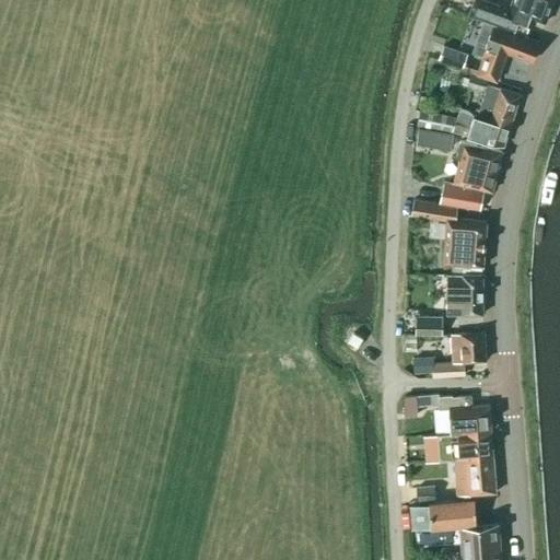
[(474,0),(469,15),(486,22),(486,20),(515,31),(517,23),(525,26),(528,16),(545,23),(552,0),(512,0),(509,10),(482,0),(474,0)]
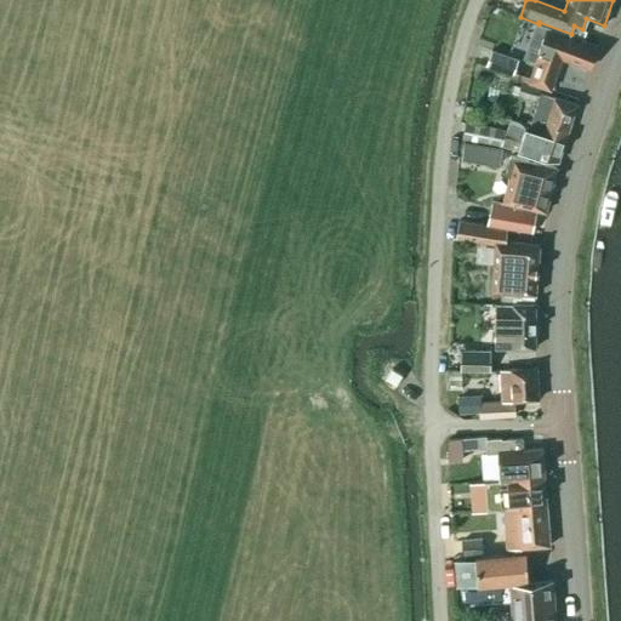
[(536,62),(529,83),(551,90),(562,58),(588,68),(597,46),(570,35),(571,34),(539,22),(539,24),(530,47),(527,58),(536,62)]
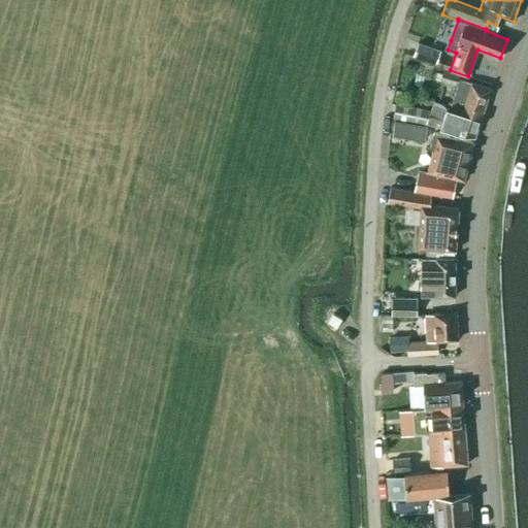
[(418,43),(413,55),(432,63),(437,51),(418,43)]
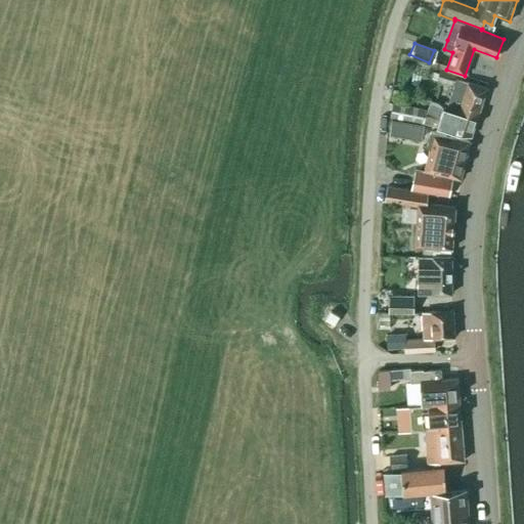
[(439,69),(436,78),(450,83),(453,74),(439,69)]
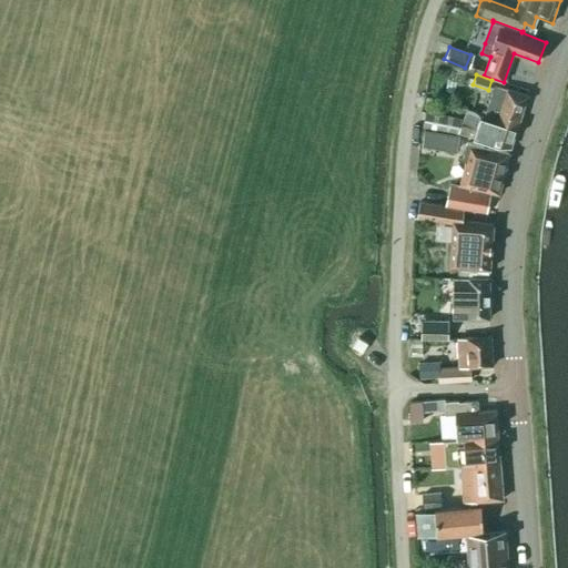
[(496,91),(487,118),(487,119),(516,129),(527,95),(507,90),(505,93),(496,91)]
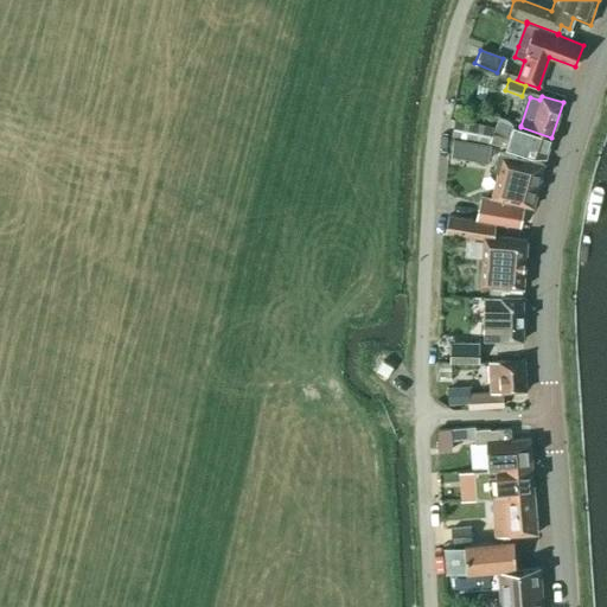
[(452,134),(490,144),(493,127),(455,117),(452,134)]
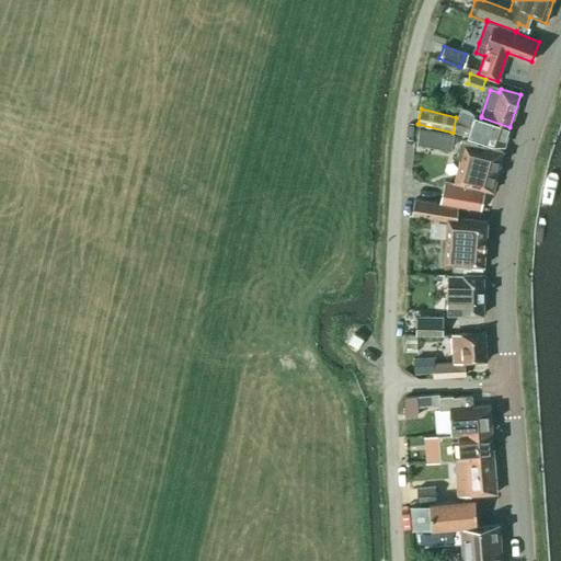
[(481,116),(476,115),(471,126),(456,122),(454,130),(504,147),(510,127),(481,117),(481,116)]
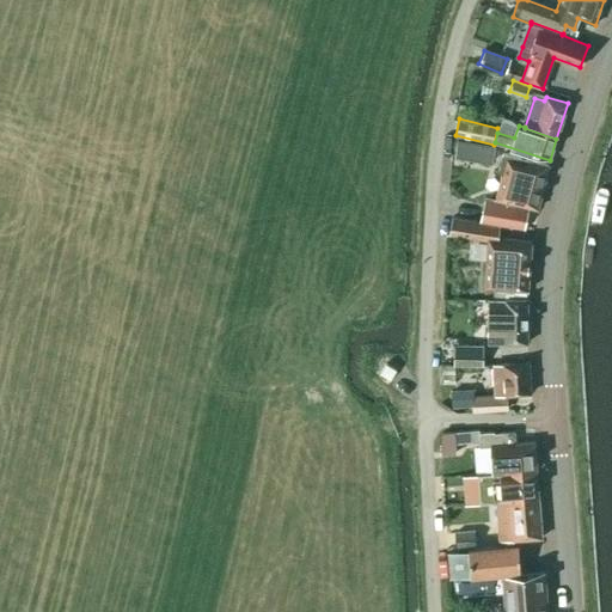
[(477,142),(469,141),(458,139),(454,157),(493,164),(495,146),(477,142)]
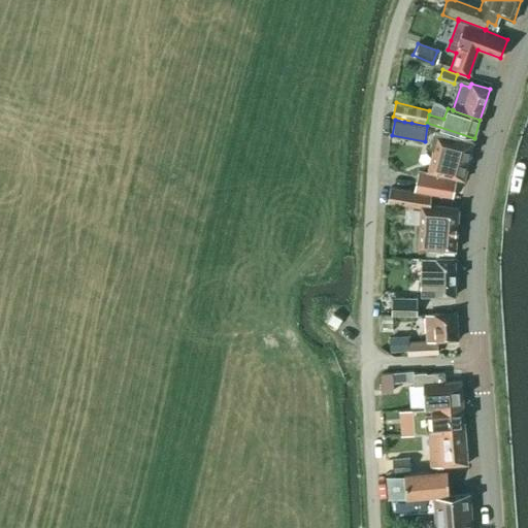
[(433,149),(422,191),(451,198),(456,178),(464,180),(473,142),(455,138),(456,137),(434,132),(430,147),(433,149)]
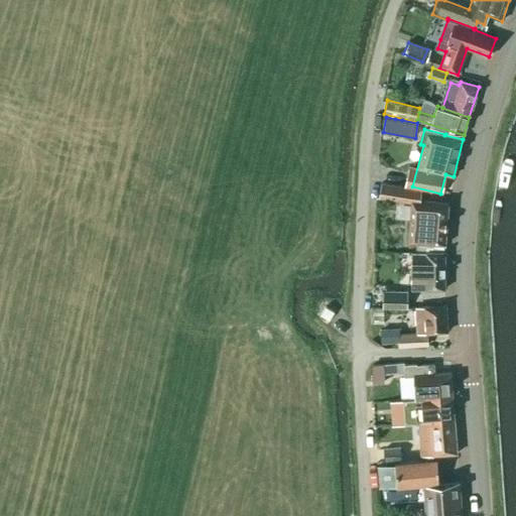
[(411,204),(408,243),(421,245),(420,253),(425,253),(425,252),(441,252),(442,245),(444,245),(447,204),(428,203),(419,202),(421,190),(381,183),(378,198),(411,204)]
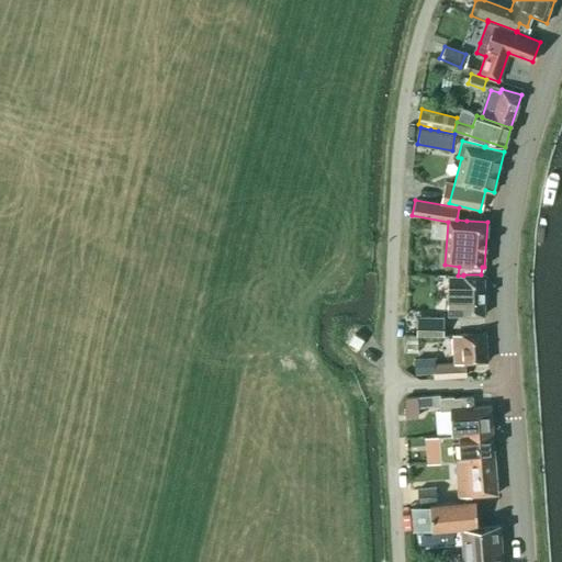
[(463,276),(458,276),(448,276),(448,306),(448,315),(484,315),(484,274),(481,274),(463,274),(463,276)]
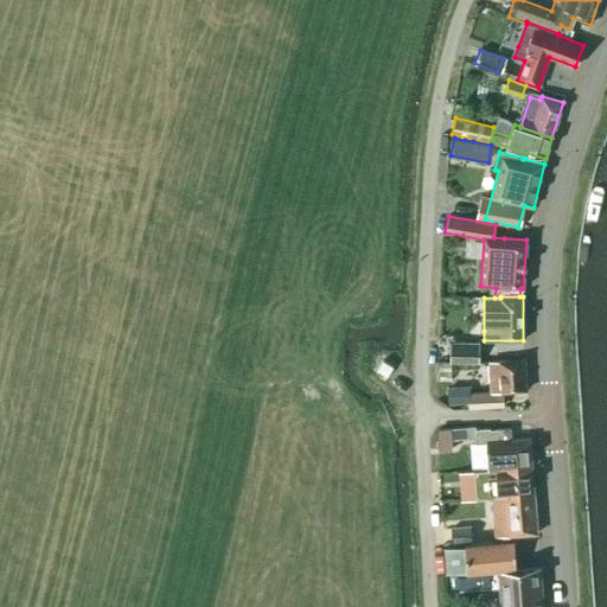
[(479,363),(479,343),(451,343),(451,363),(479,363)]
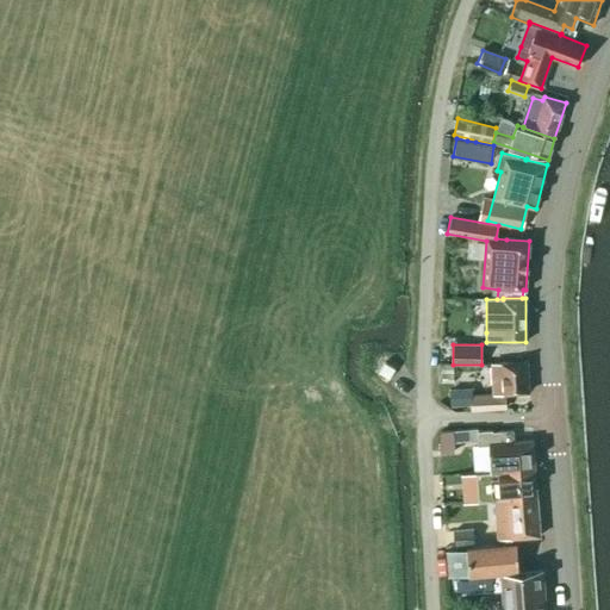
[(492,394),(471,396),(472,410),(504,408),(503,393),(529,392),(527,361),(491,363),(492,394)]
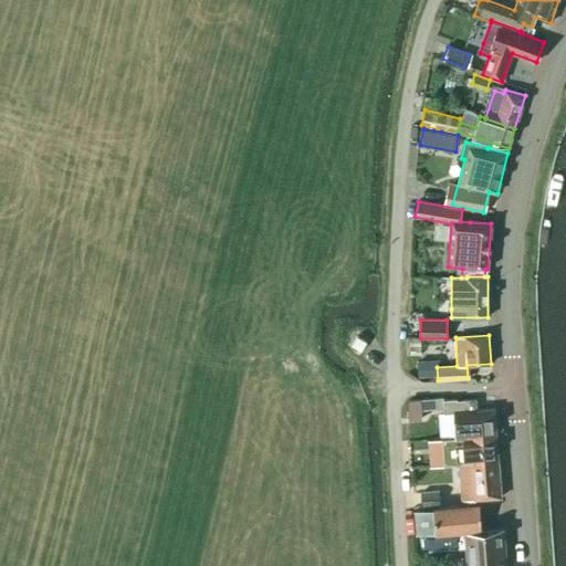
[(420,356),(420,338),(408,338),(409,356),(420,356)]
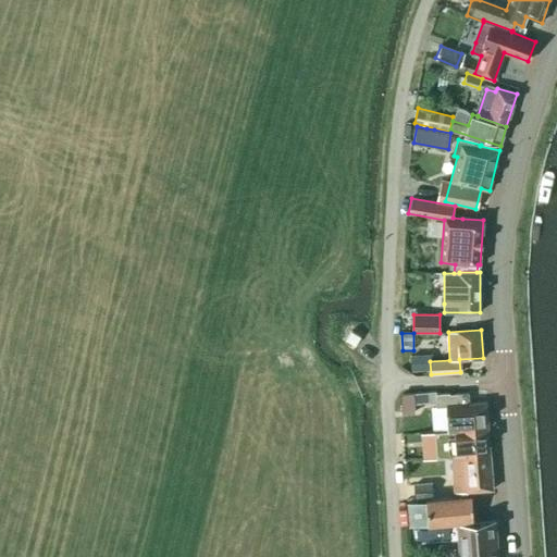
[(411,356),(410,356),(411,371),(420,371),(420,368),(419,355),(411,356)]
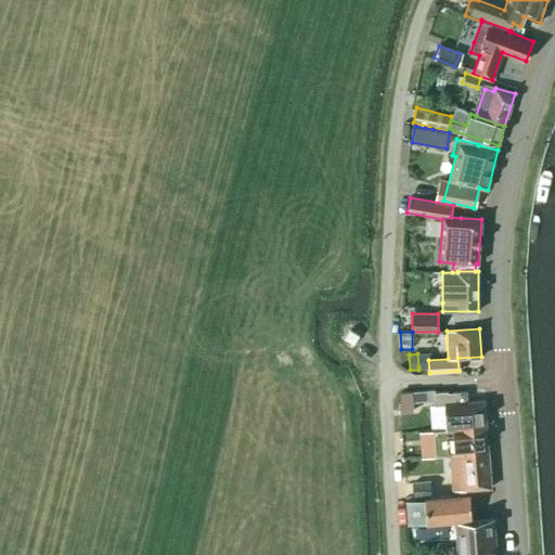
[(400,413),(414,412),(413,401),(428,400),(427,391),(413,392),(412,391),(399,391),(400,413)]
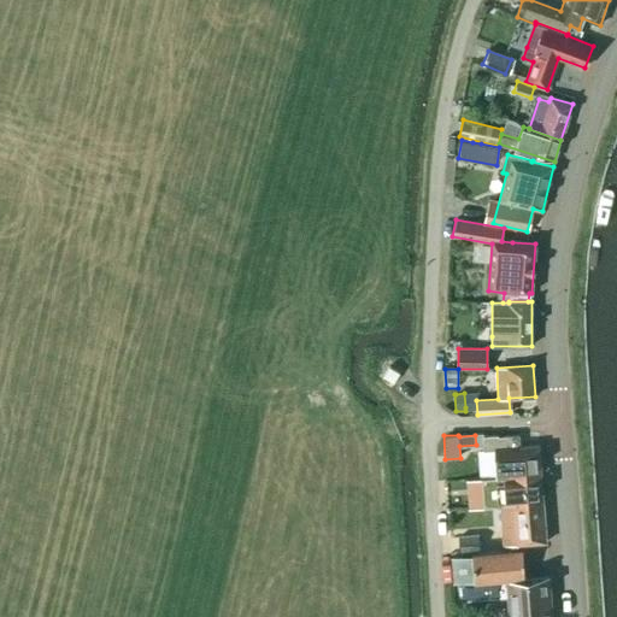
[(519,447),(519,435),(497,438),(497,436),(482,438),(483,451),(494,450),(497,477),(540,474),(539,446),(519,447)]
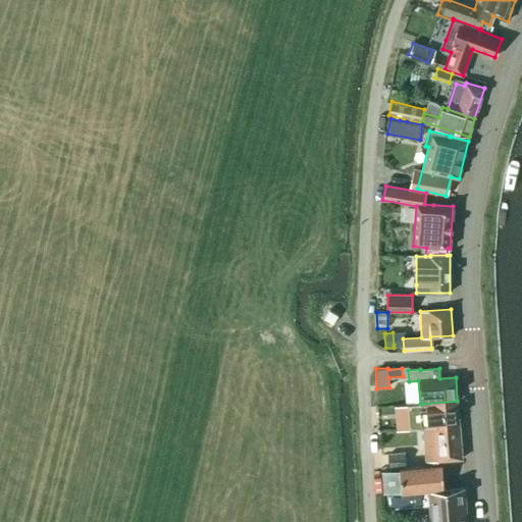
[(459,425),(457,401),(420,404),(407,405),(409,429),(423,428),(428,427),(459,425)]
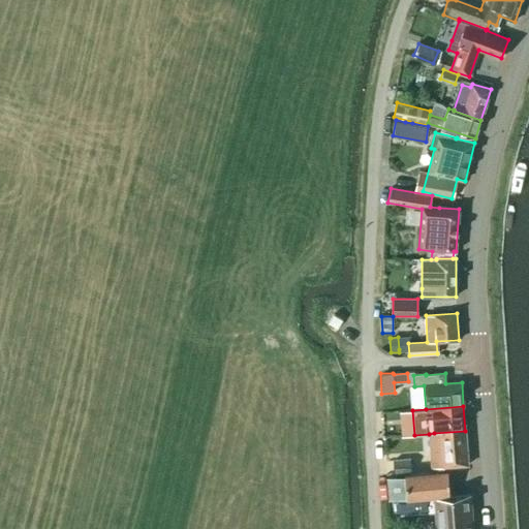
[(444,467),(468,465),(465,431),(434,433),(429,434),(432,468),(444,467)]
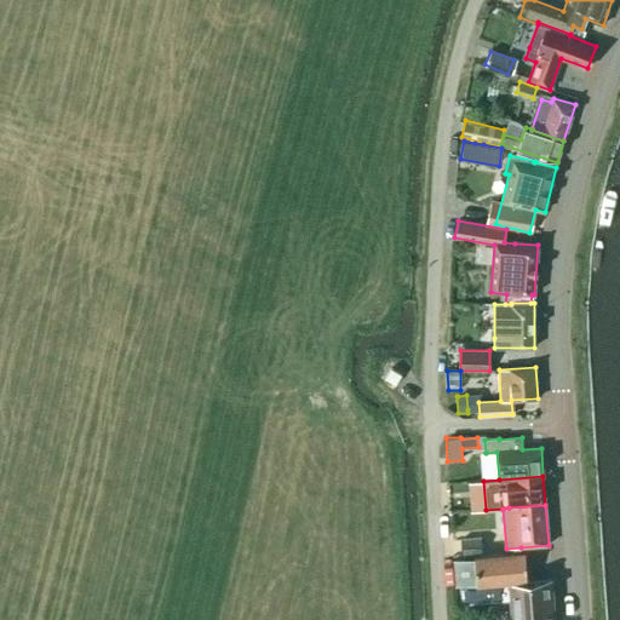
[(491,538),(460,540),(461,555),(492,552),(491,538)]
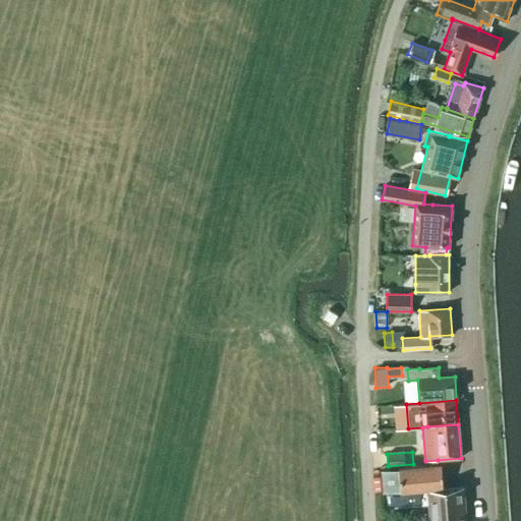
[(382,470),(384,494),(420,489),(444,487),(441,464),(382,470)]
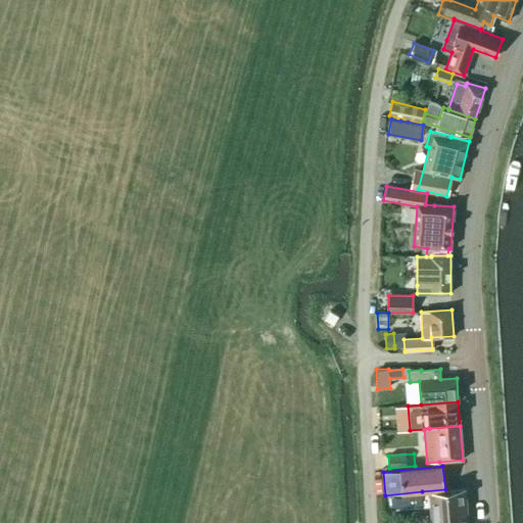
[(431,522),(467,522),(465,489),(429,492),(431,522)]
